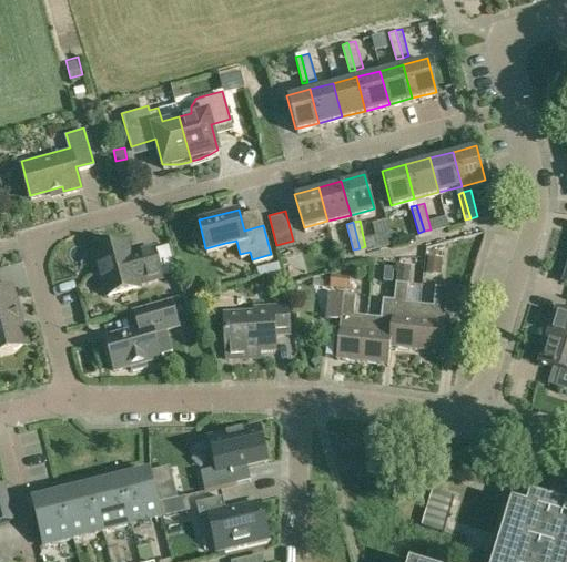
[(390,230),(375,233),(377,244),(392,241),(390,230)]
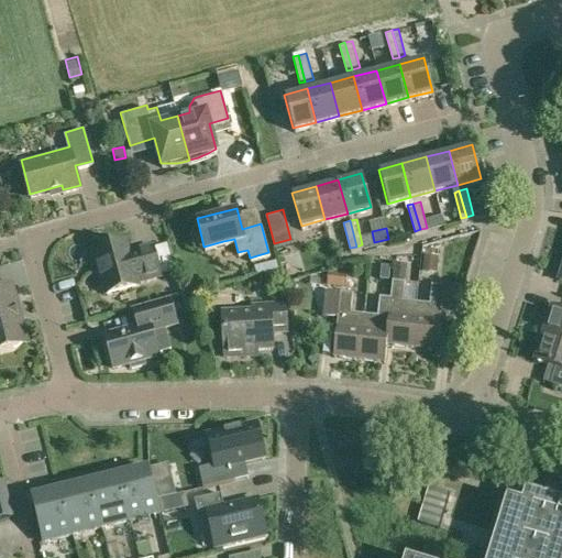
[(172,237),(158,241),(166,270),(179,265),(172,237)]
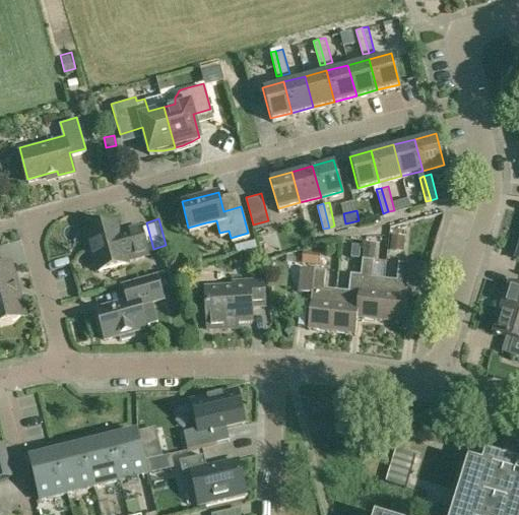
[(147,251),(141,226),(119,231),(116,219),(87,227),(99,268),(126,260),(125,256),(147,251)]
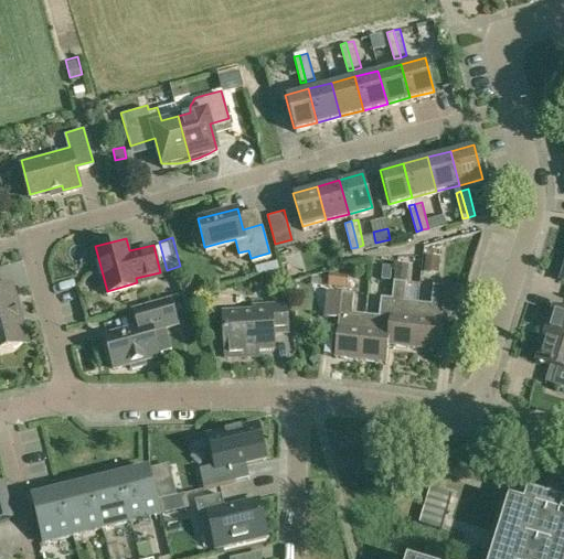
[(436,269),(438,254),(425,251),(423,268),(436,269)]
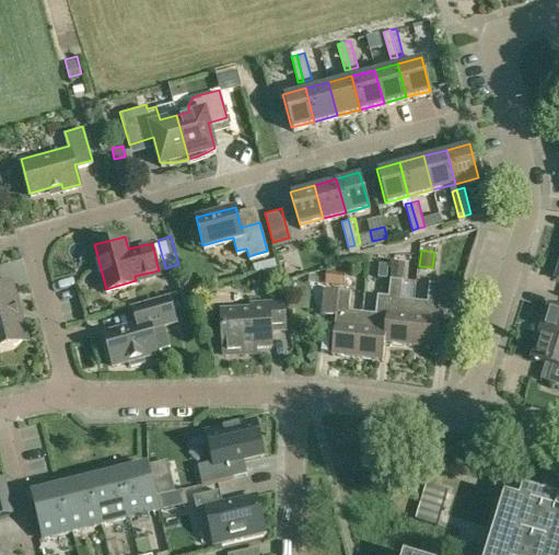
[(274,256),(252,262),(254,269),(276,264),(274,256)]
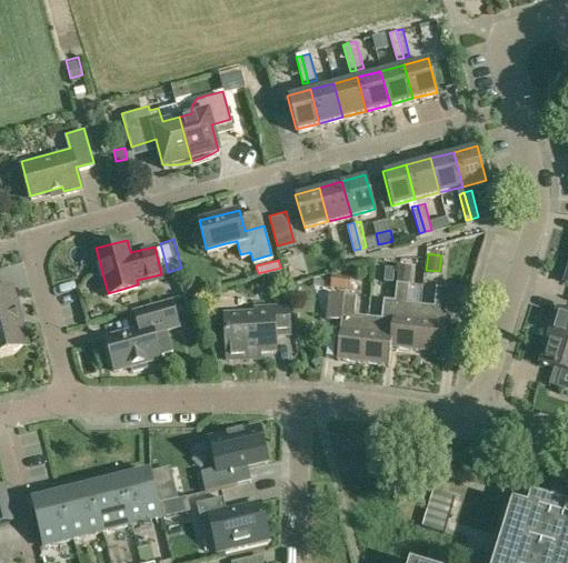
[(408,279),(409,263),(398,262),(396,278),(408,279)]
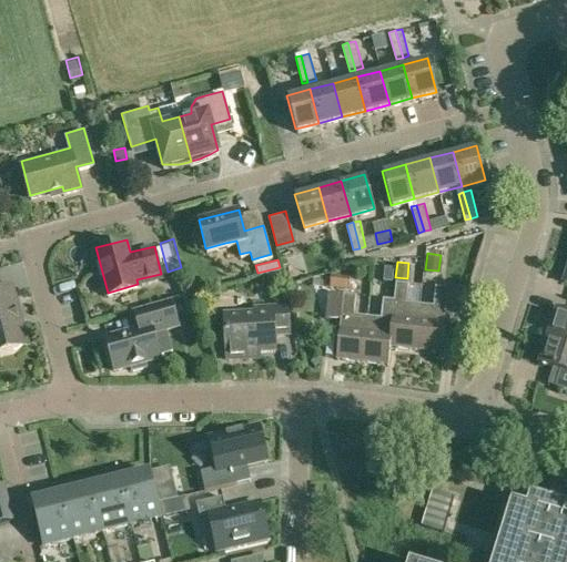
[(384,264),(382,277),(392,278),(393,265),(384,264)]
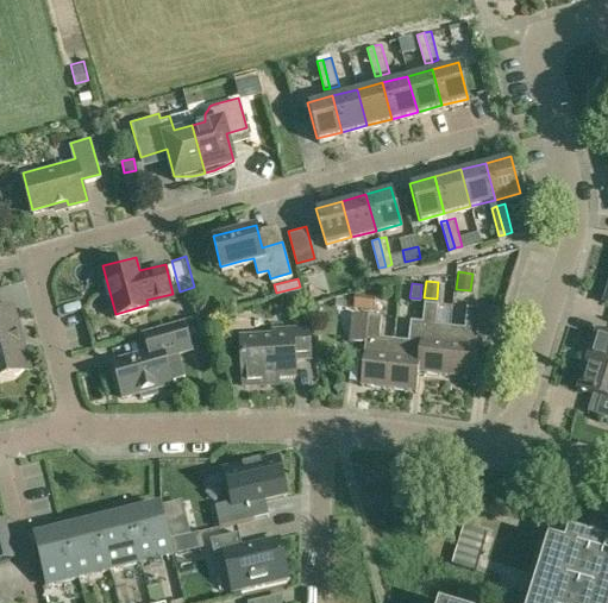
[(87,320),(108,315),(104,289),(82,294),(87,320)]
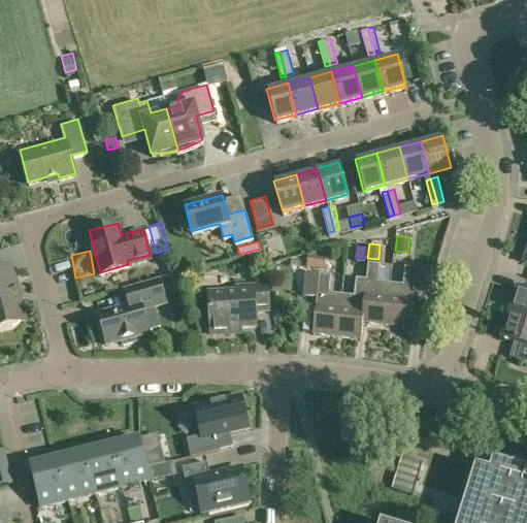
[(250,265),(262,262),(259,251),(246,254),(250,265)]
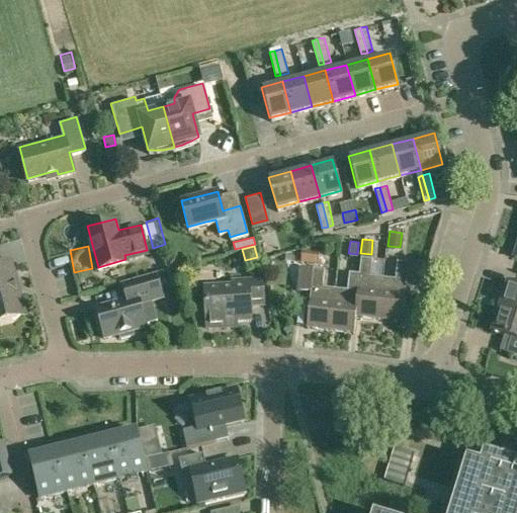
[(318,250),(300,249),(299,260),(317,262),(318,250)]
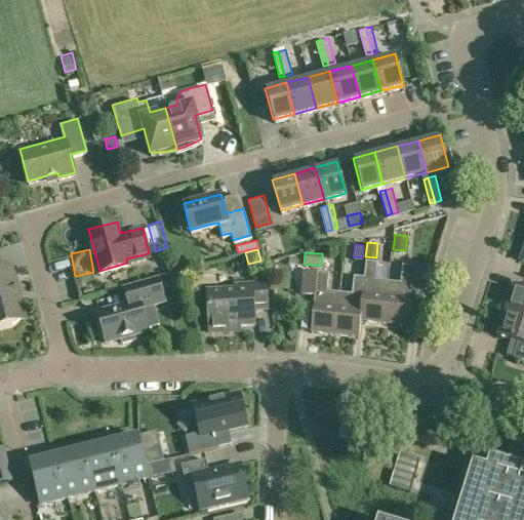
[(180,267),(177,256),(167,258),(170,269),(180,267)]
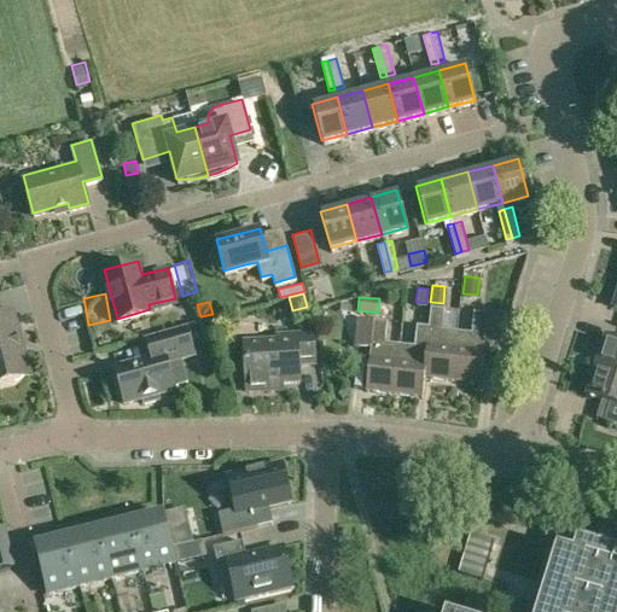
[(428,324),(423,374),(449,377),(455,327),(441,326),(443,306),(429,304),(428,324)]
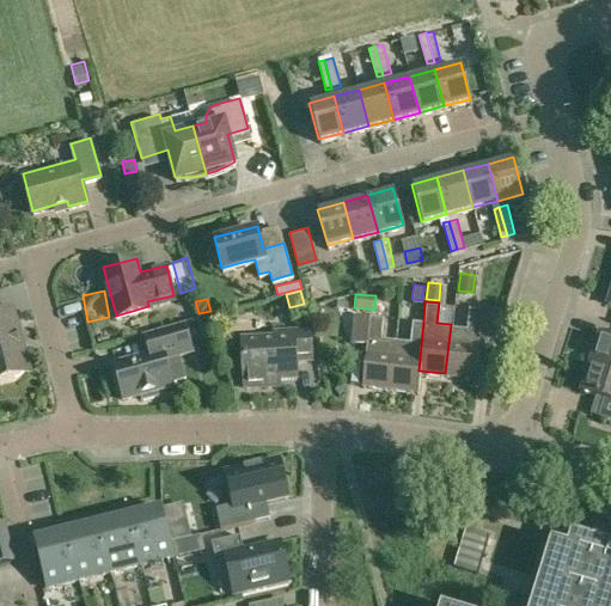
[(0,375),(30,367),(13,305),(0,308),(0,375)]
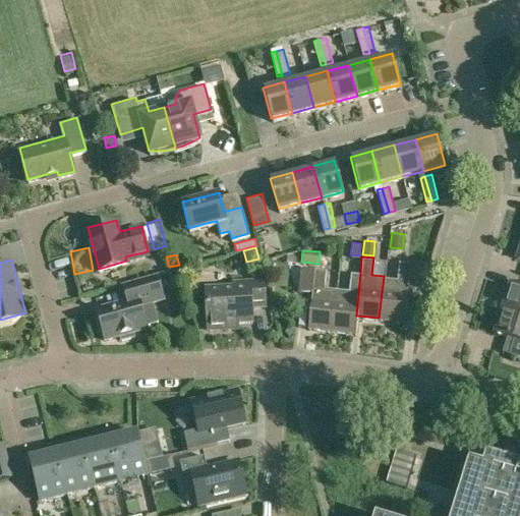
[(399,261),(397,277),(384,276),(379,318),(403,320),(407,284),(420,286),(422,263),(399,261)]
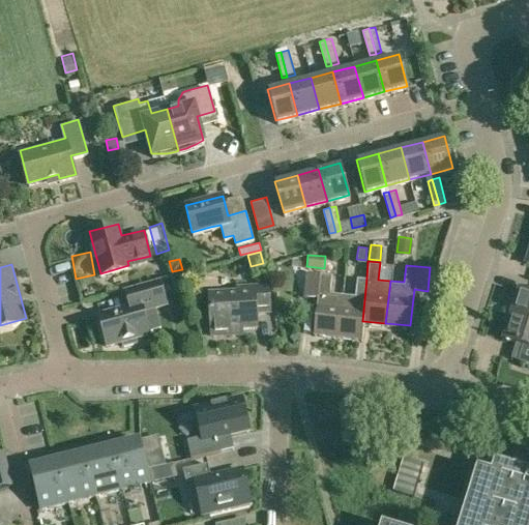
[(342,292),(328,291),(330,273),(306,270),(303,294),(316,295),(313,331),(338,334),(342,292)]
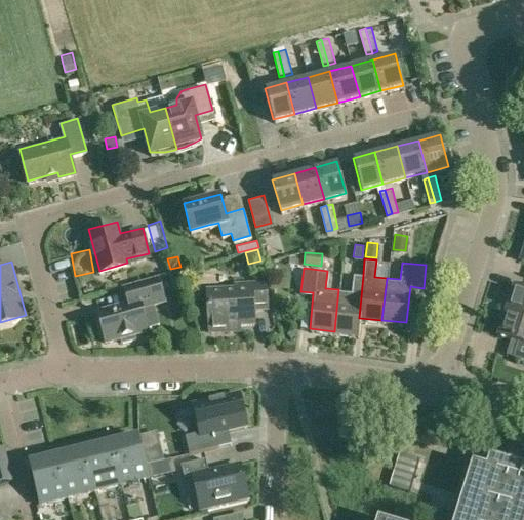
[(338,289),(334,331),(358,333),(359,318),(363,275),(353,273),(351,290),(338,289)]
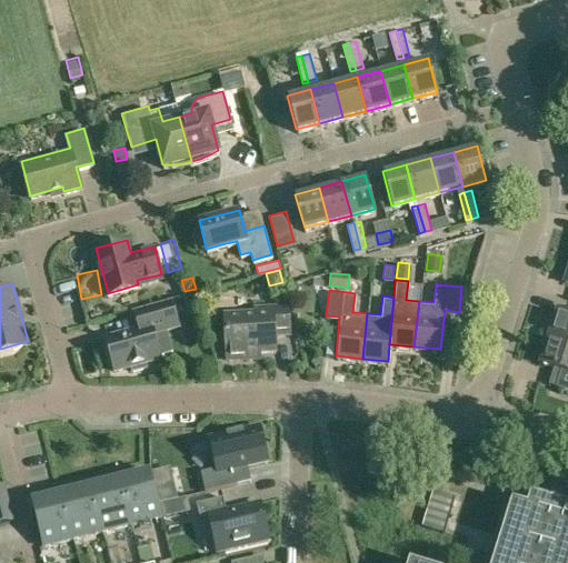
[(133,309),(138,327),(105,335),(115,368),(130,363),(131,369),(146,364),(145,360),(159,355),(152,330),(177,323),(170,299),(133,309)]
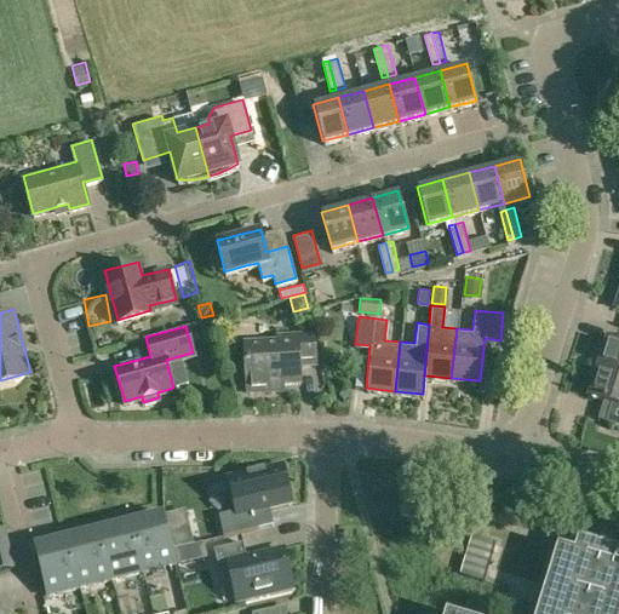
[(298,361),(315,361),(314,332),(278,334),(278,339),(245,342),(247,389),(281,386),(281,380),(299,380),(298,361)]
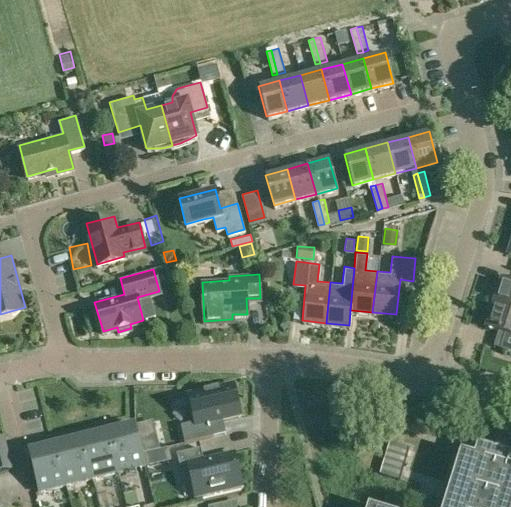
[(510,278),(500,275),(492,300),(510,305),(510,278)]
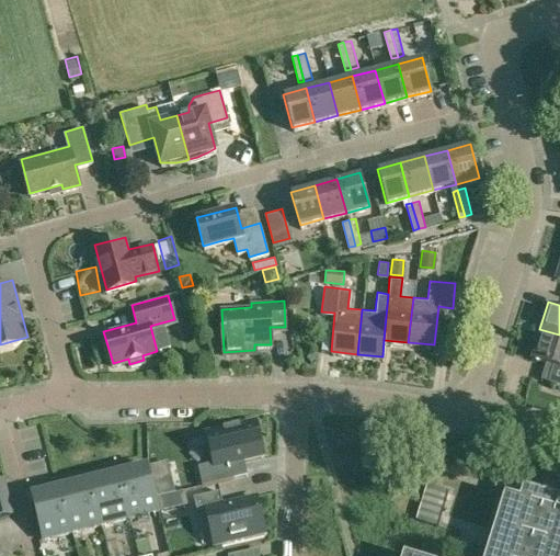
[(559,335),(539,329),(530,355),(552,362),(547,379),(559,383),(559,335)]
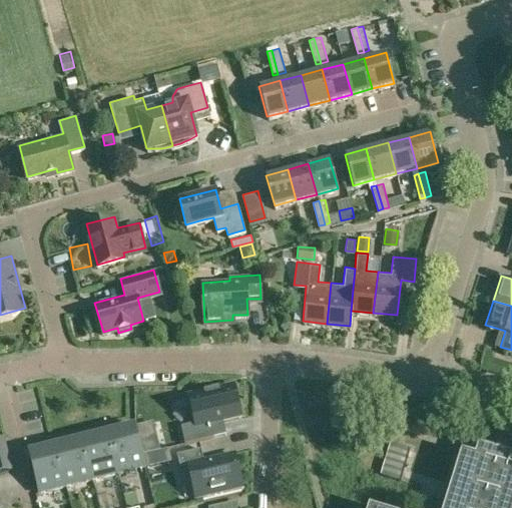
[(193,421),(180,424),(184,441),(210,435),(207,422),(240,414),(233,382),(216,386),(216,383),(204,386),(204,389),(187,393),(193,421)]
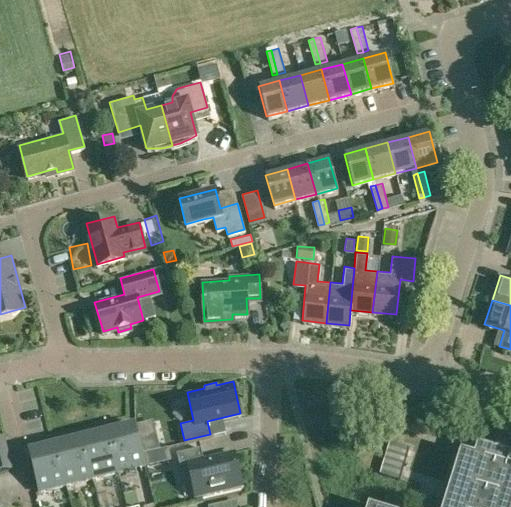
[(134,422),(107,429),(117,469),(144,463),(141,451),(137,436),(134,422)]
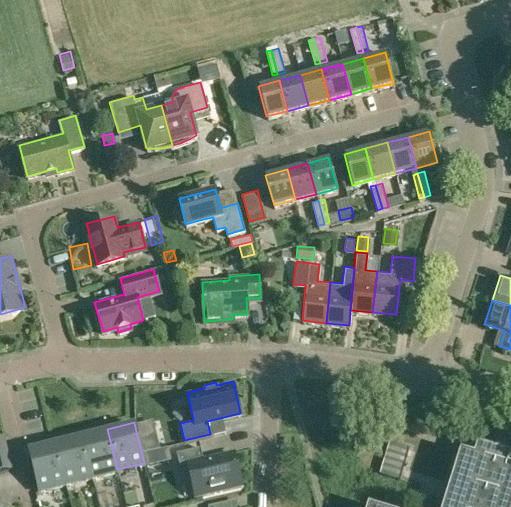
[(117,469),(107,429),(81,435),(91,476),(117,469)]
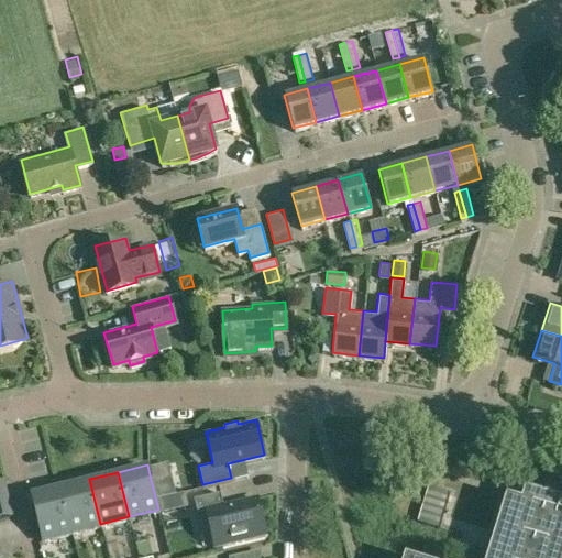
[(151,480),(155,496),(174,492),(169,476),(151,480)]
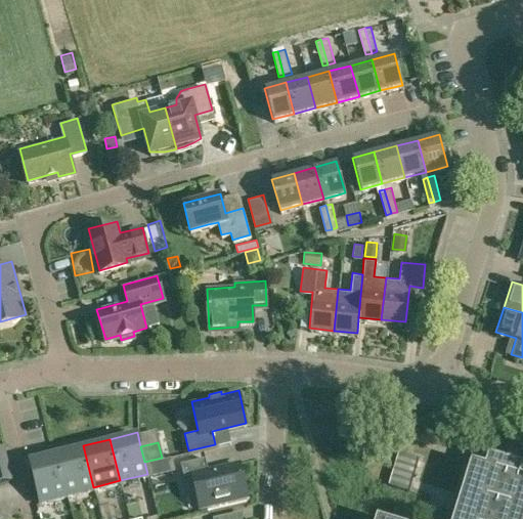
[(3,444),(0,445),(0,478),(10,476),(3,444)]
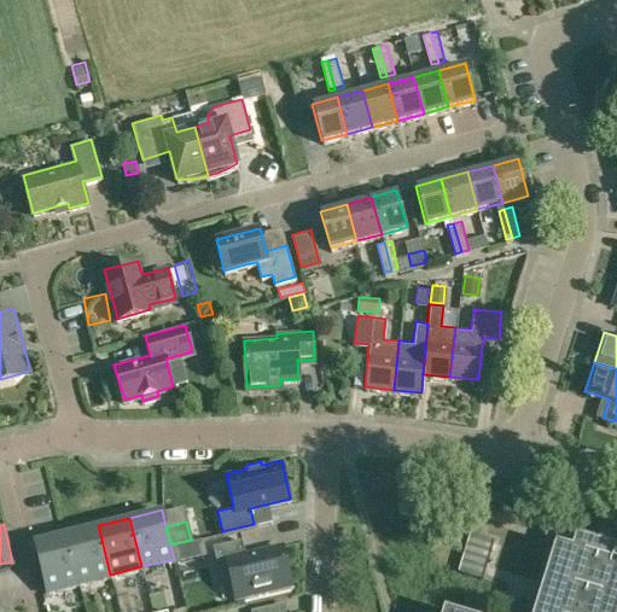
[(110,575),(98,525),(67,534),(79,583),(110,575)]
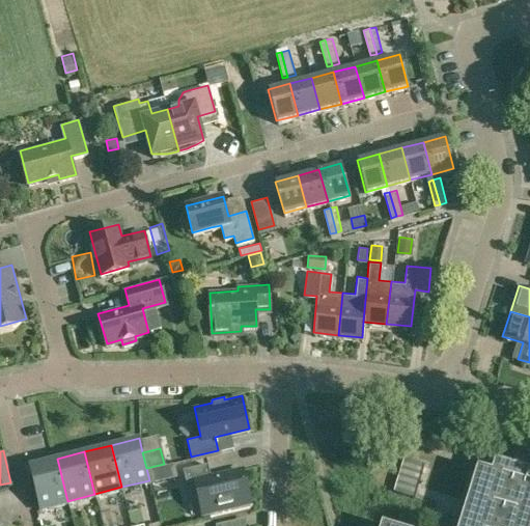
[(413,493),(422,461),(403,455),(393,488),(413,493)]
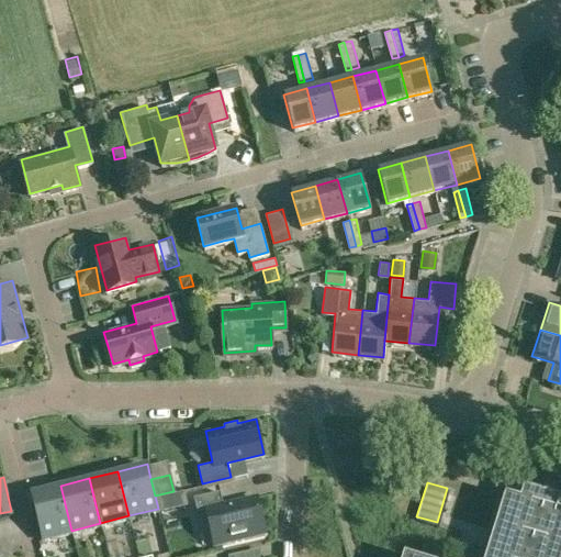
[(42,537),(71,531),(60,486),(31,492),(42,537)]
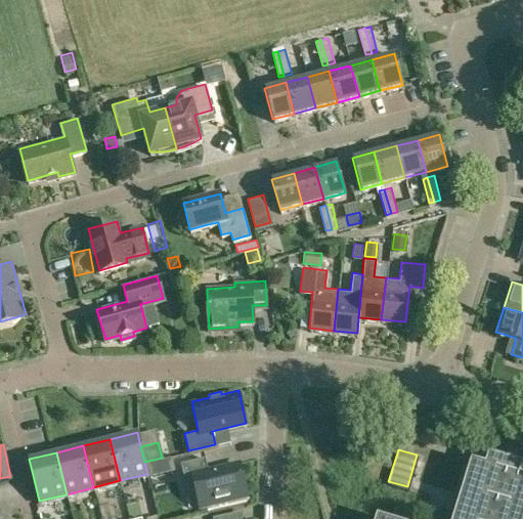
[(205,456),(180,462),(183,474),(191,473),(200,506),(247,494),(238,461),(208,468),(205,456)]
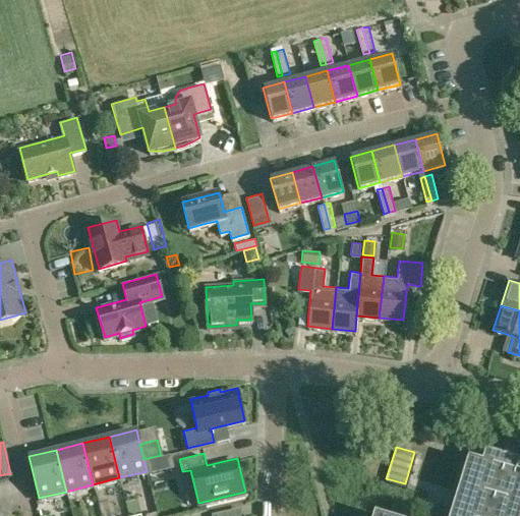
[(381,515),(374,514),(373,515),(519,515),(519,463),(485,453),(482,463),(469,459),(461,484),(451,515),(381,515)]
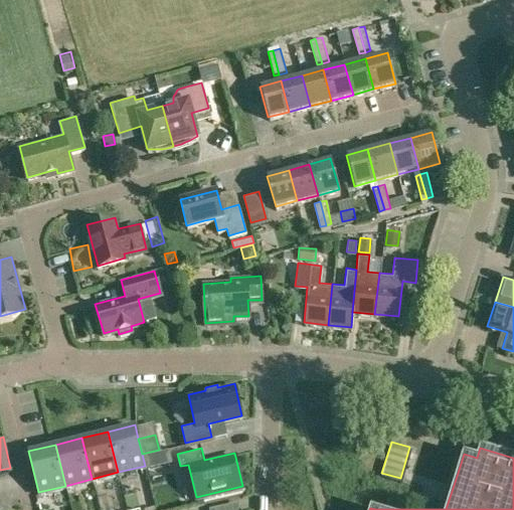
[(159,450),(142,454),(145,466),(145,468),(162,463),(159,450)]
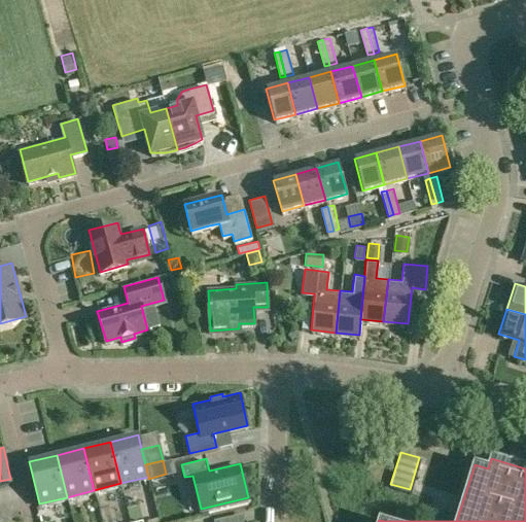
[(238,521),(237,513),(229,515),(230,521),(238,521)]
